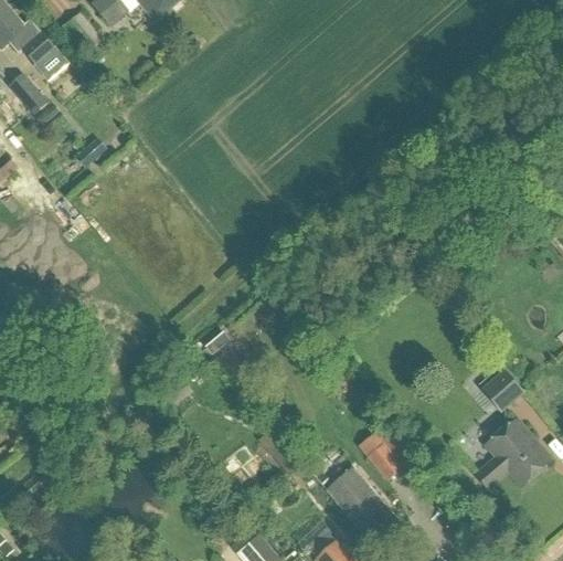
[(0,46),(7,42),(17,52),(20,49),(40,32),(28,19),(22,23),(2,0),(0,0),(0,46)]
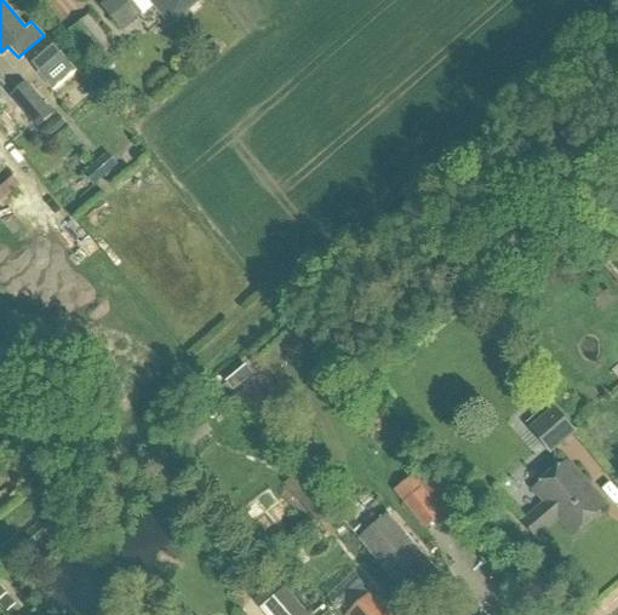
[(101,0),(99,1),(119,27),(138,12),(130,0),(149,0),(169,22),(194,0),(101,0)]
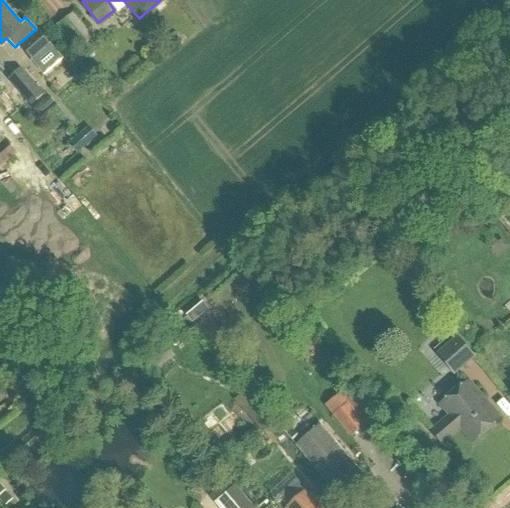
[(72,11),(59,22),(86,55),(95,47),(89,39),(92,36),(72,11)]
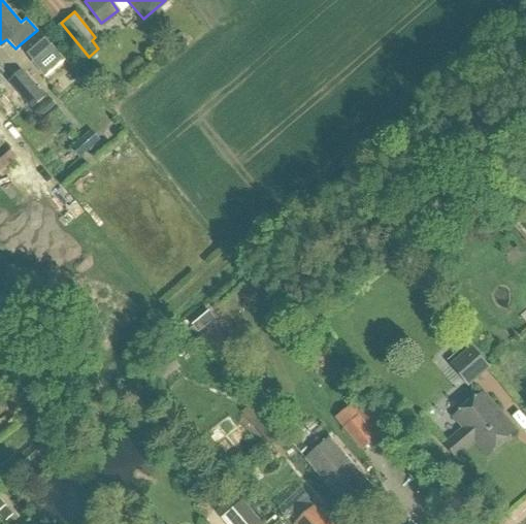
[(37,30),(19,45),(32,61),(51,45),(37,30)]
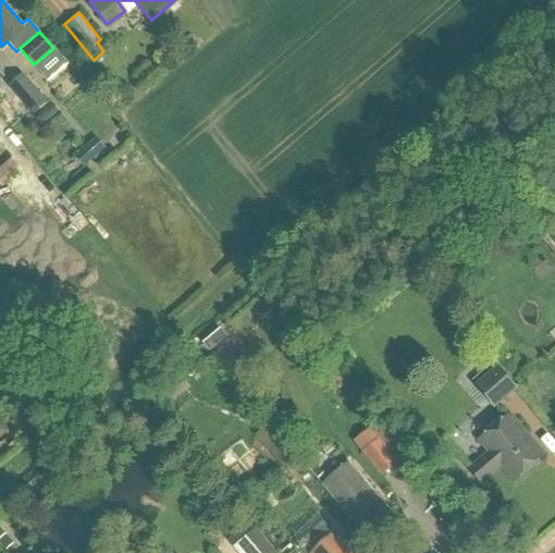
[(22,72),(8,85),(32,113),(47,100),(22,72)]
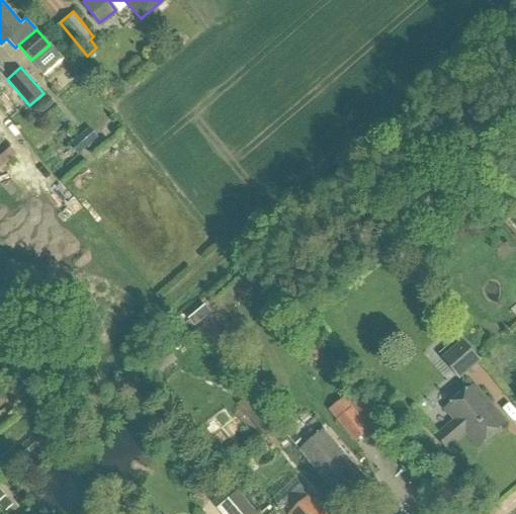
[(76,135),(85,145),(95,136),(87,125),(76,135)]
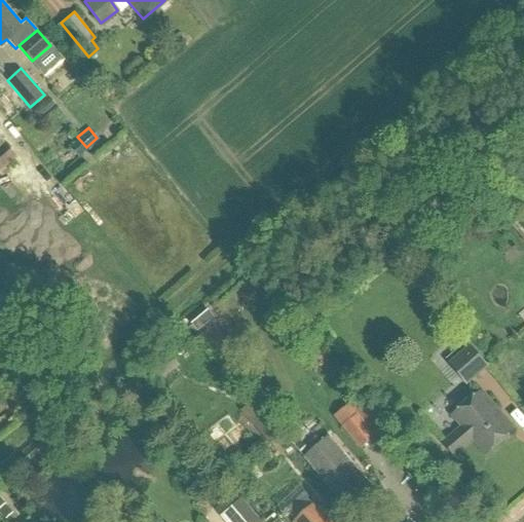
[(468,342),(446,361),(464,382),(486,364),(468,342)]
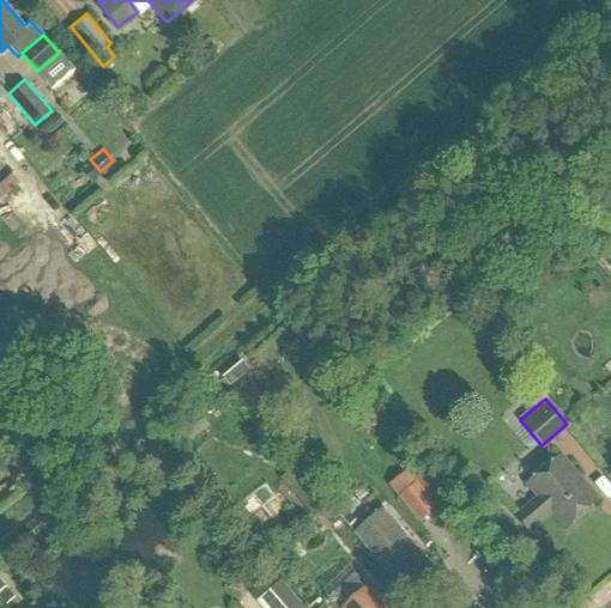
[(560,454),(526,481),(537,494),(515,514),(527,528),(549,509),(563,526),(597,497),(560,454)]
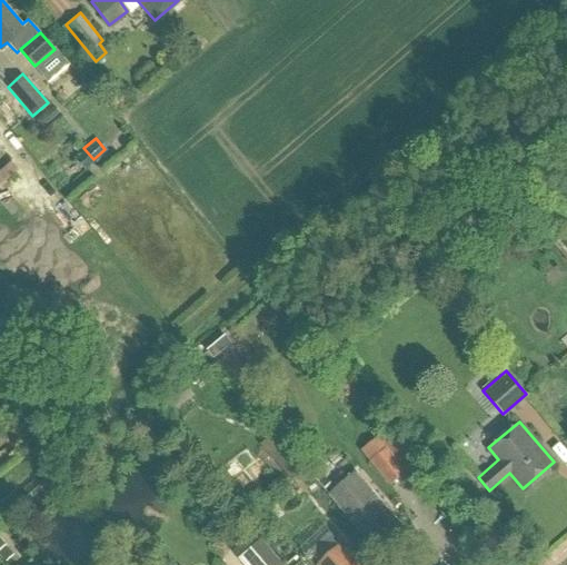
[(359,448),(387,484),(405,469),(377,434),(359,448)]
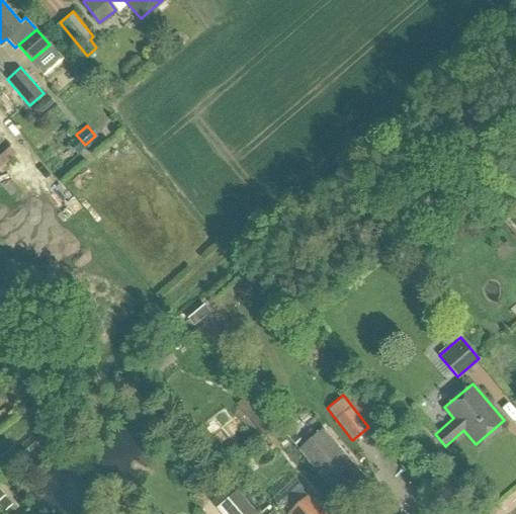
[(296,447),(340,499),(365,477),(322,425),(296,447)]
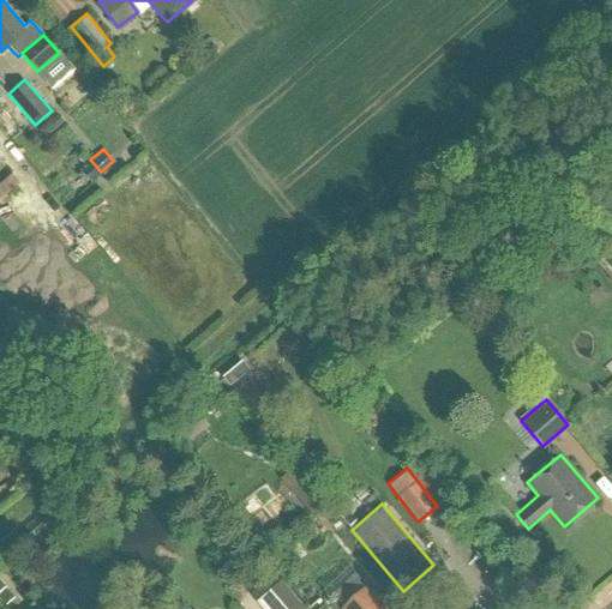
[(250,592),(263,608),(287,608),(264,580),(250,592)]
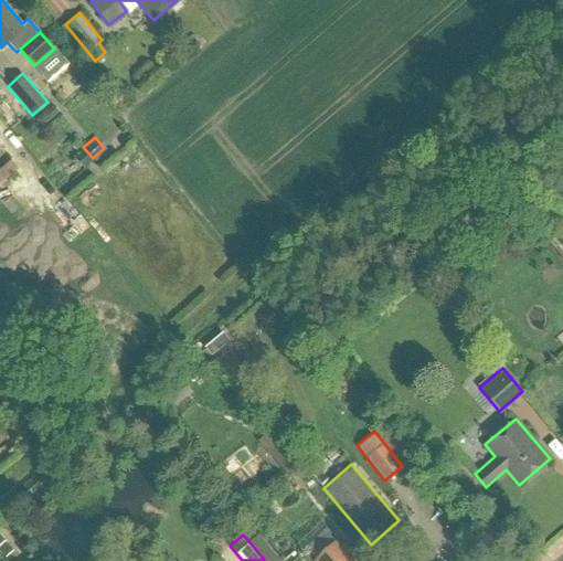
[(312,560),(357,560),(336,538),(312,560)]
